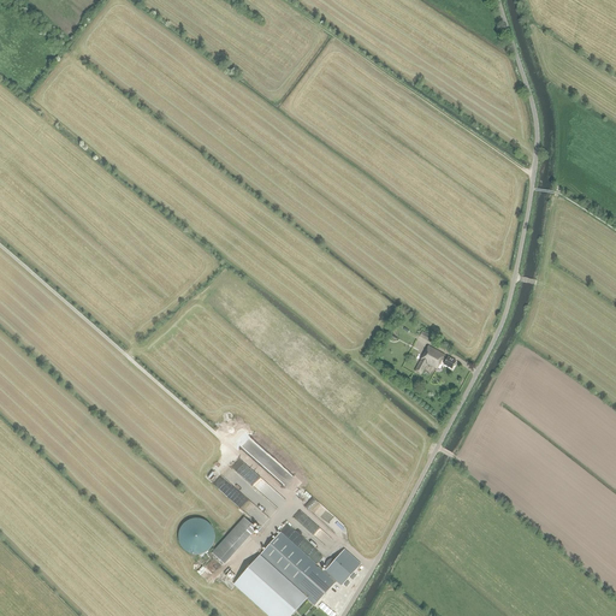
[(451,369),(456,361),(428,347),(415,371),(421,374),(427,363),(437,369),(442,360),(445,361),(443,365),(451,369)]
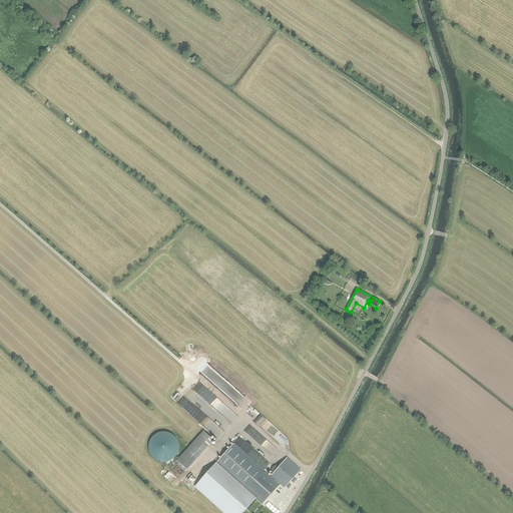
[(198,411),(199,409),(187,399),(185,401),(183,399),(179,403),(195,417),(199,413),(198,411)]
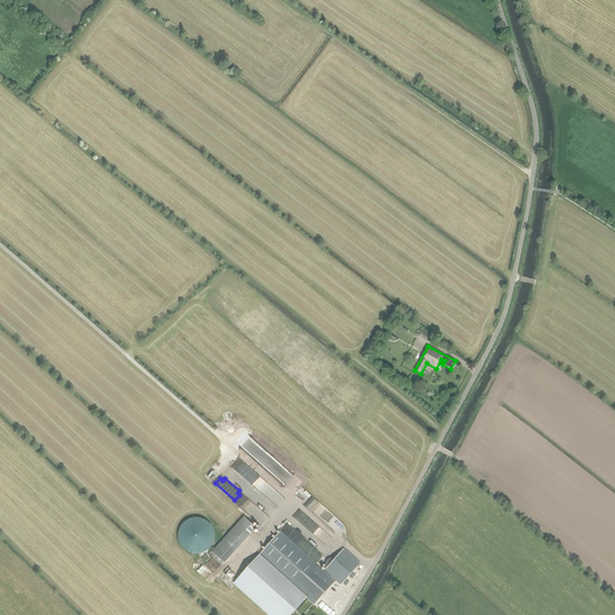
[(320,539),(327,532),(302,509),(294,517),(320,539)]
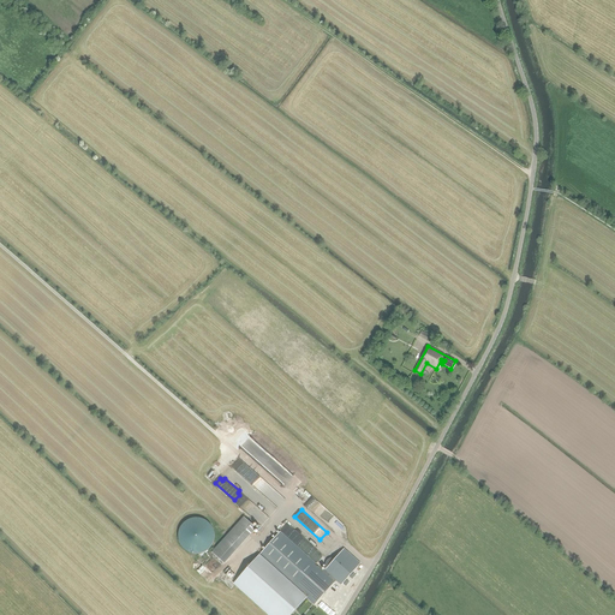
[(214,551),(227,563),(258,527),(245,515),(214,551)]
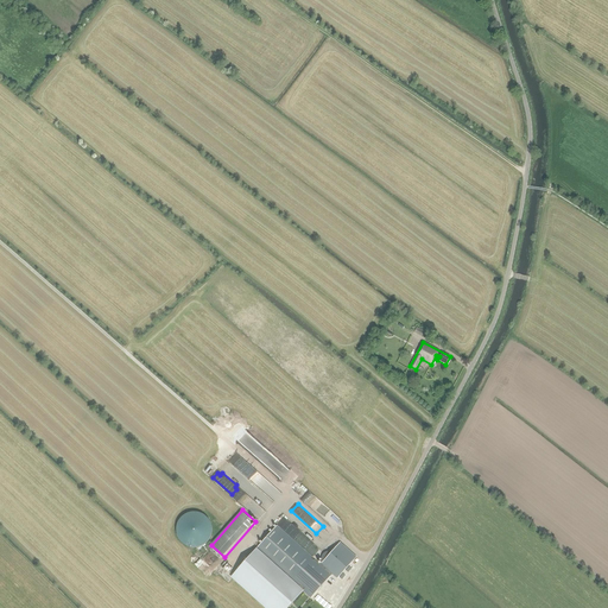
[(214,529),(208,514),(197,512),(192,512),(188,513),(189,518),(190,519),(191,523),(191,525),(201,527),(194,530),(194,531),(190,533),(187,532),(188,539),(184,540),(185,544),(188,544),(189,540),(195,542),(195,544),(200,545),(202,544),(203,543),(204,542),(207,543),(211,540),(214,530),(214,529)]
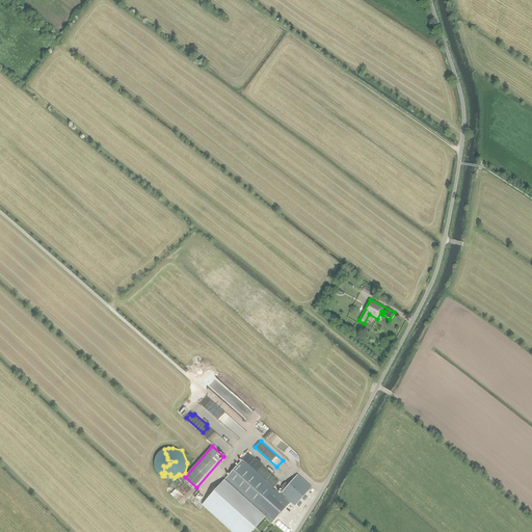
[(280,494),(259,476),(242,460),(202,505),(232,531),(251,531),(265,516),(272,523),(290,502),(295,505),(311,486),(297,475),(290,483),(288,482),(285,483),(283,484),(282,486),(281,489),(281,491),(280,494)]
